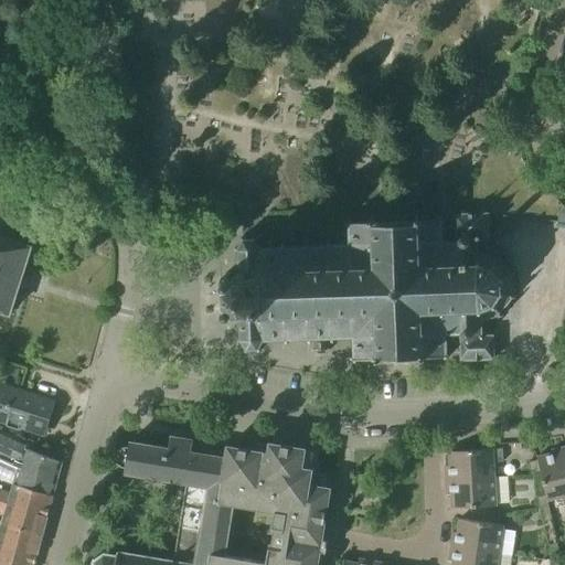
[(460,360),(493,359),(492,334),(481,336),(481,321),(499,315),(501,317),(502,315),(501,312),(511,297),(514,298),(515,296),(512,295),(511,276),(514,275),(514,273),(510,274),(500,259),(502,258),(500,256),(499,258),(479,252),(478,238),(490,237),(489,213),(455,214),(456,221),(441,220),(441,217),(440,216),(439,220),(419,220),(419,214),(411,216),(374,216),(373,216),(371,216),(371,222),(352,222),(352,219),(349,219),(349,223),(345,223),(345,226),(350,226),(350,245),(331,246),(332,241),(329,241),(329,246),(307,246),(307,242),(304,242),(304,246),(297,246),(262,247),(258,247),(254,241),(253,240),(244,240),(242,241),(238,248),(237,251),(238,270),(236,270),(237,276),(224,277),(225,312),(237,312),(238,342),(246,348),(248,349),(256,349),(258,348),(265,340),(308,338),(308,341),(313,341),(313,349),(329,349),(328,341),(333,341),(333,338),(353,337),(353,359),(376,358),(376,362),(424,361),(424,356),(450,355),(450,354),(460,353),(460,360)]
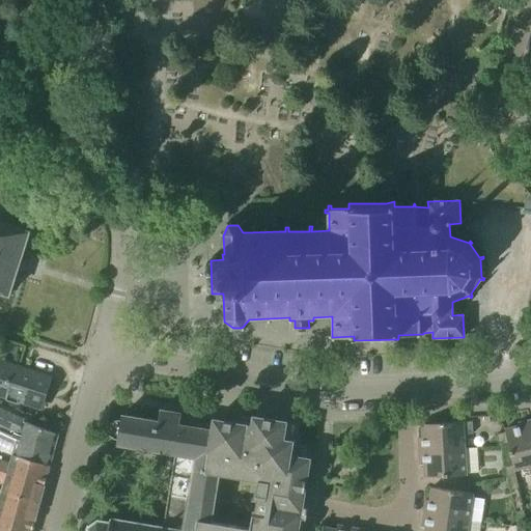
[(29,231),(9,225),(0,221),(0,291),(8,295),(29,231)]
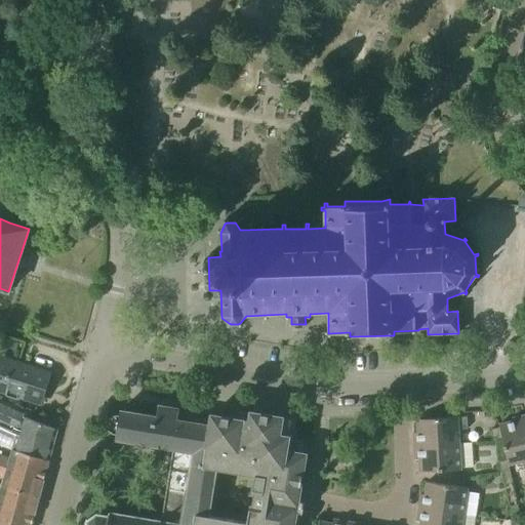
[(0,389),(23,397),(42,403),(46,390),(44,390),(49,373),(30,367),(0,357),(0,389)]
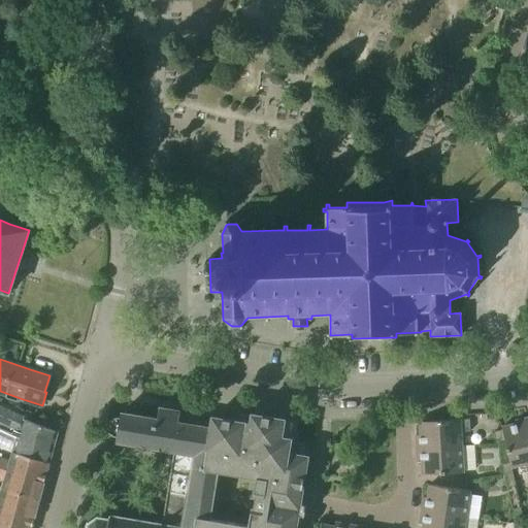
[(0,447),(11,452),(12,452),(50,463),(58,431),(56,430),(56,431),(24,418),(25,414),(0,402),(0,447)]
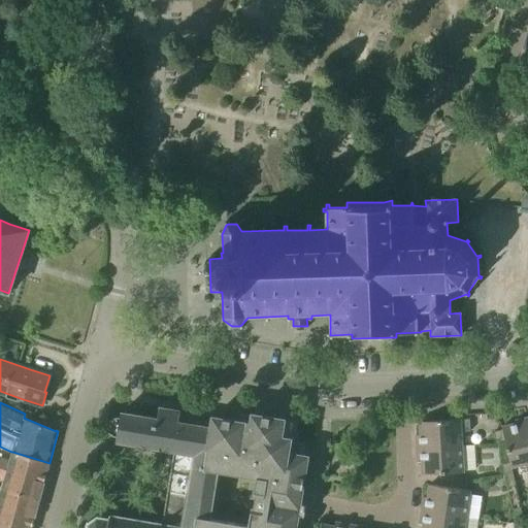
[(217,471),(204,469),(211,427),(177,422),(179,410),(160,407),(158,418),(121,413),(120,419),(118,419),(111,421),(109,430),(114,434),(118,435),(117,442),(174,452),(169,484),(182,486),(213,491),(217,471)]
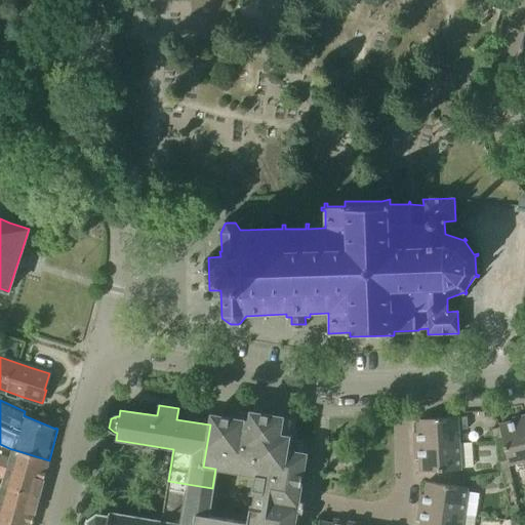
[(193,524),(293,524),(296,510),(295,510),(296,501),(297,502),(306,453),(287,450),(289,436),(280,434),(283,416),(251,411),(249,420),(212,414),(210,425),(203,467),(215,469),(255,475),(247,522),(207,515),(196,514),(193,524)]
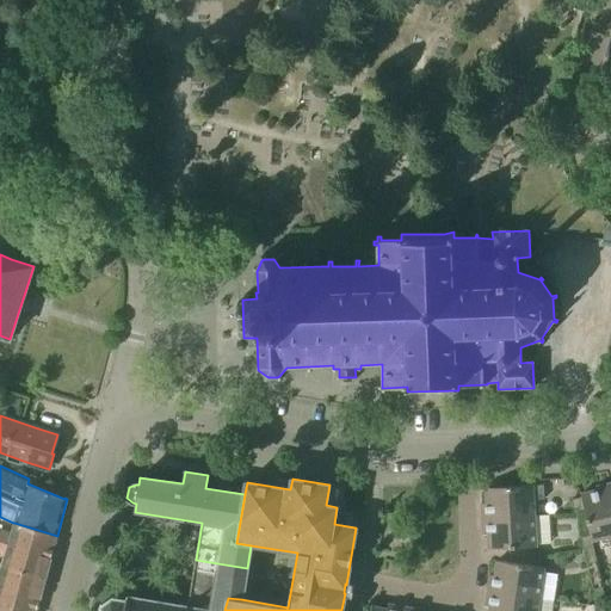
[(610,485),(610,483),(597,487),(597,491),(580,494),(581,497),(585,511),(590,535),(592,541),(609,537),(610,548),(610,485)]
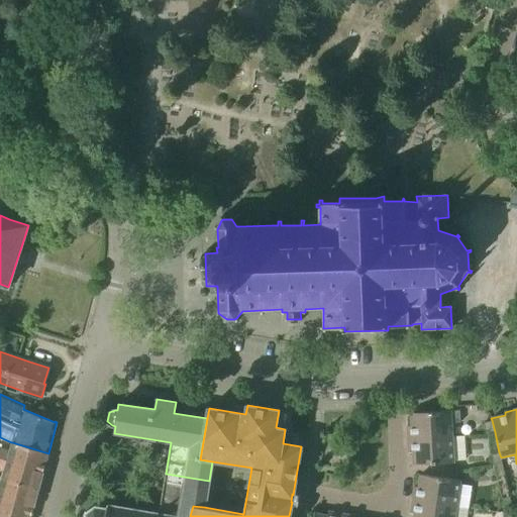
[(408,438),(452,436),(451,422),(460,422),(459,410),(450,410),(410,413),(411,425),(407,425),(408,438)]
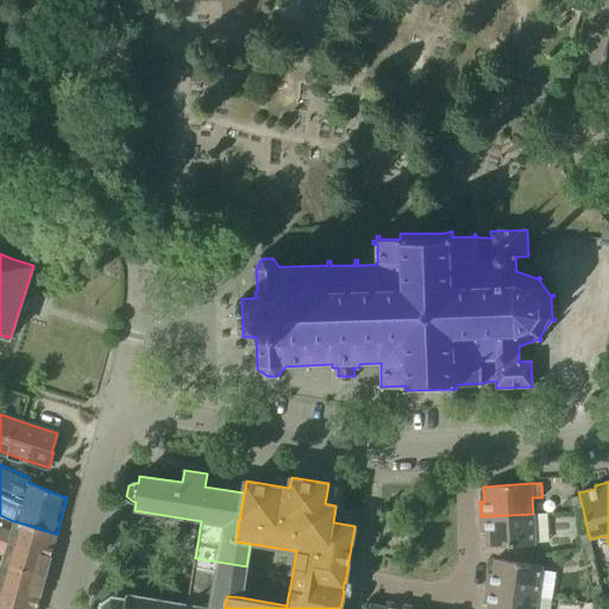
[(572,512),(583,509),(579,495),(570,497),(572,512)]
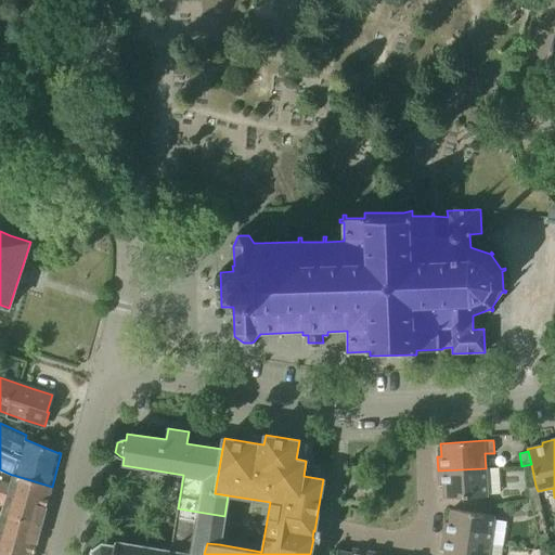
[(438,470),(439,486),(443,486),(443,499),(487,497),(486,468),(438,470)]
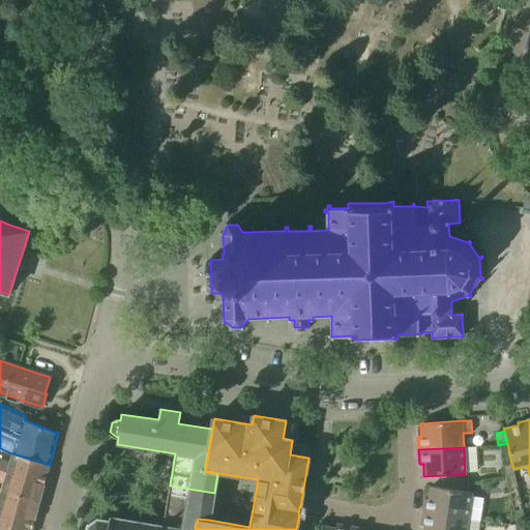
[(0,470),(45,482),(50,465),(12,453),(11,453),(9,463),(0,460),(0,470)]
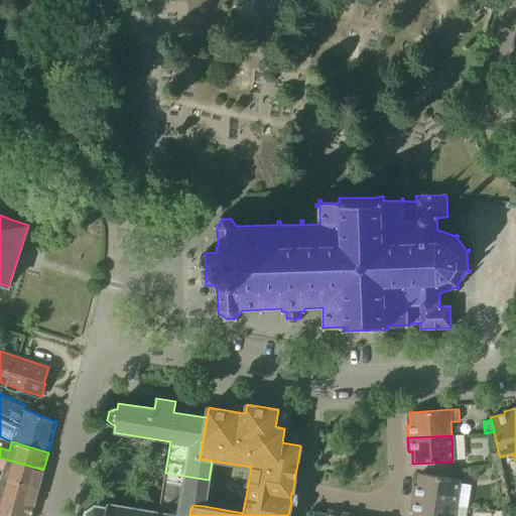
[(500,457),(498,452),(490,454),(493,465),(501,463),(500,457)]
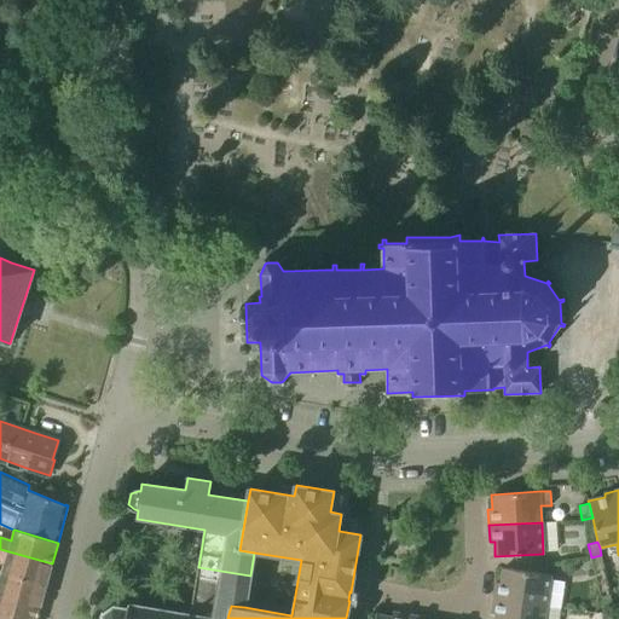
[(3,573),(46,585),(52,563),(0,549),(0,560),(5,562),(3,571),(3,573)]
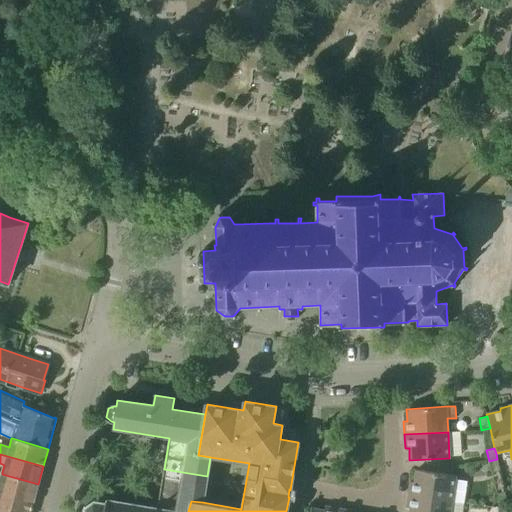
[(497,459),(489,461),(492,473),(500,471),(497,459)]
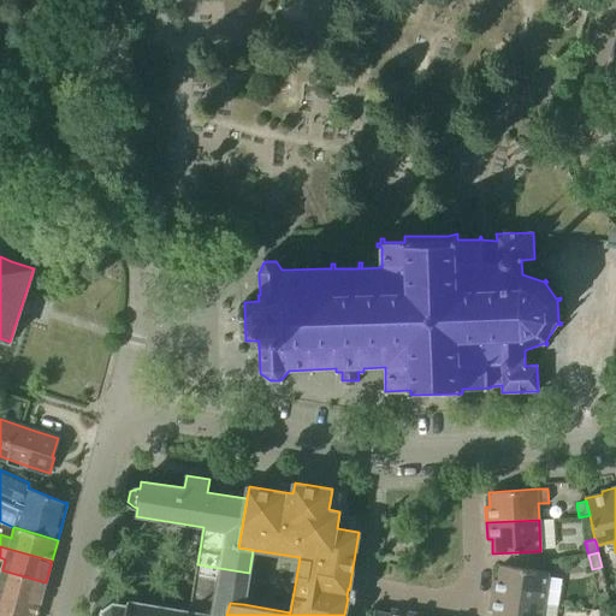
[(100,615),(226,615),(230,603),(243,604),(247,582),(249,573),(212,567),(197,564),(195,573),(189,609),(129,599),(128,604),(114,603),(114,600),(112,602),(113,603),(104,610),(102,609),(101,610),(102,611),(100,615)]
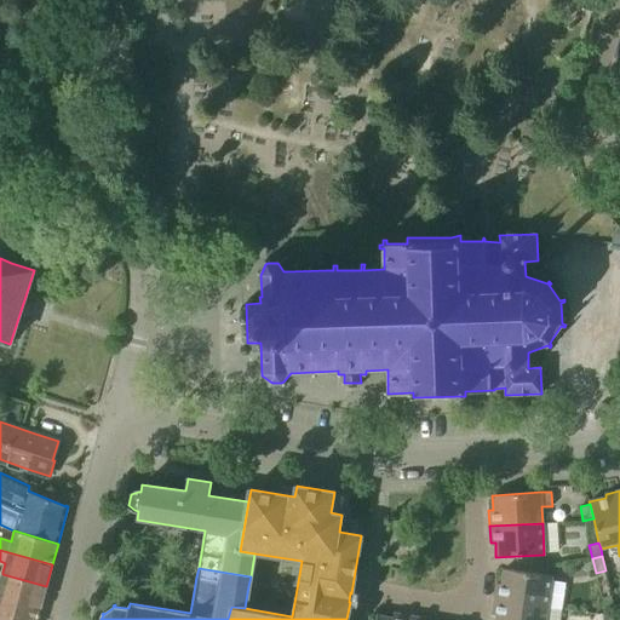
[(494,600),(547,607),(552,577),(504,569),(501,584),(497,583),(494,600)]
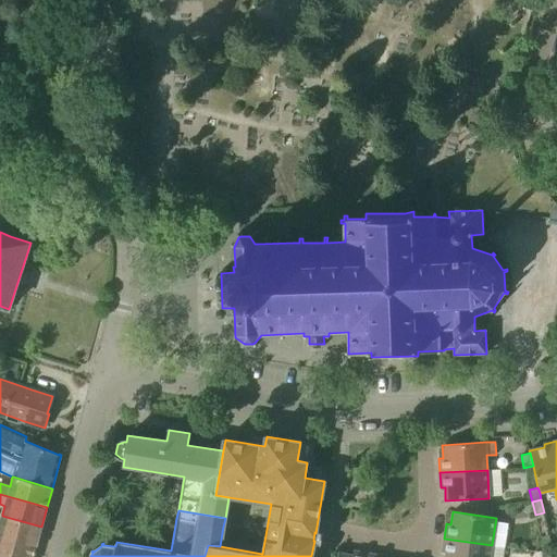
[(0,533),(37,545),(41,527),(2,516),(2,514),(0,520),(0,533)]
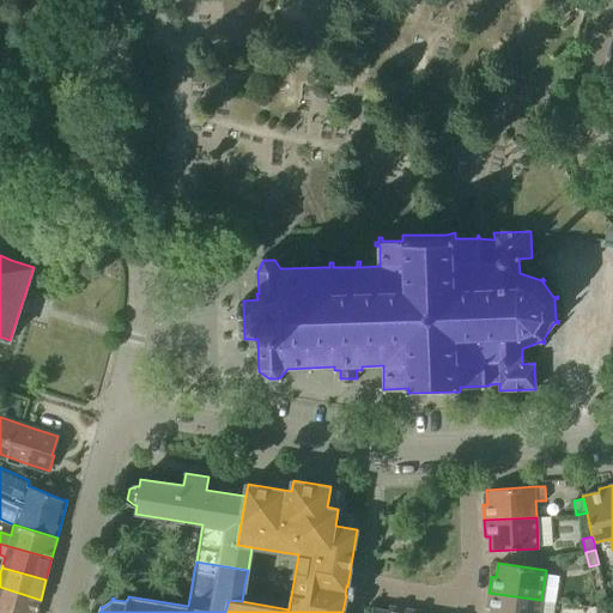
[(0,611),(7,612),(36,612),(41,600),(0,587),(0,611)]
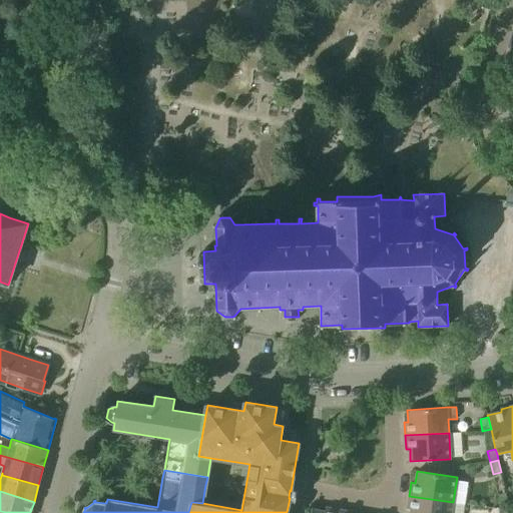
[(409,496),(407,509),(411,509),(410,512),(451,512),(453,502),(409,496)]
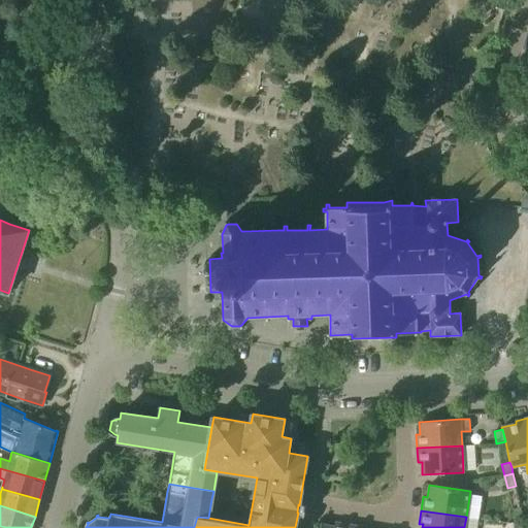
All buildings are outlined.
